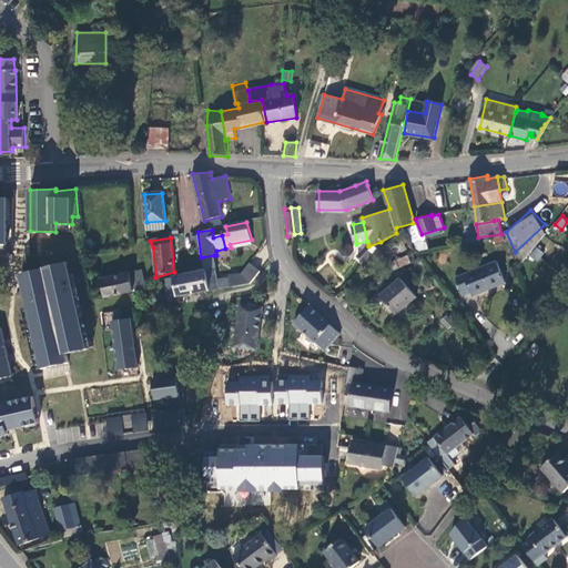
[(253,244),(252,240),(230,244),(231,247),(231,249),(253,244)]
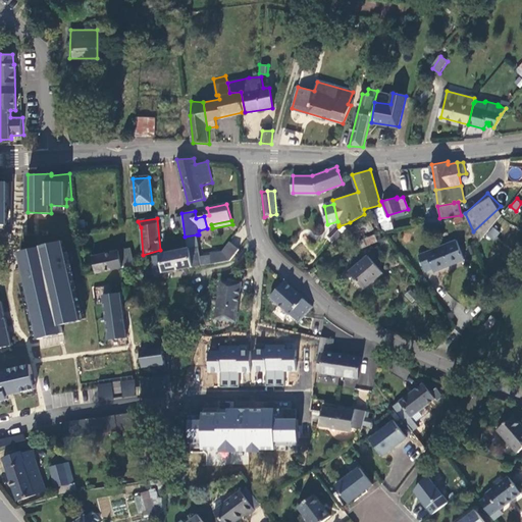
[(338,224),(336,227),(342,231),(350,222),(338,226),(338,224)]
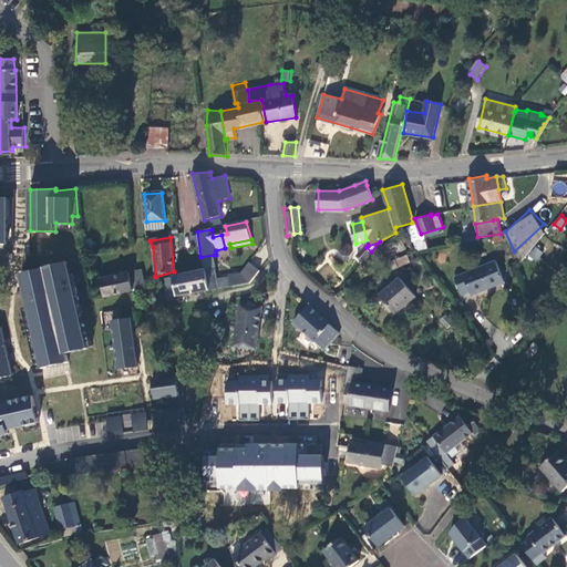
[(537,245),(531,254),(537,259),(544,250),(537,245)]
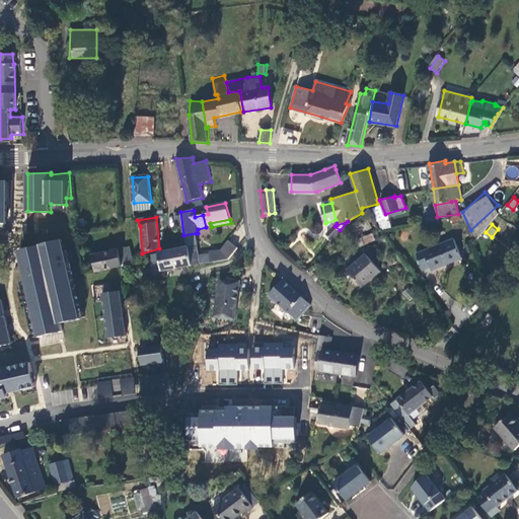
[(326,233),(332,238),(340,230),(335,226),(326,233)]
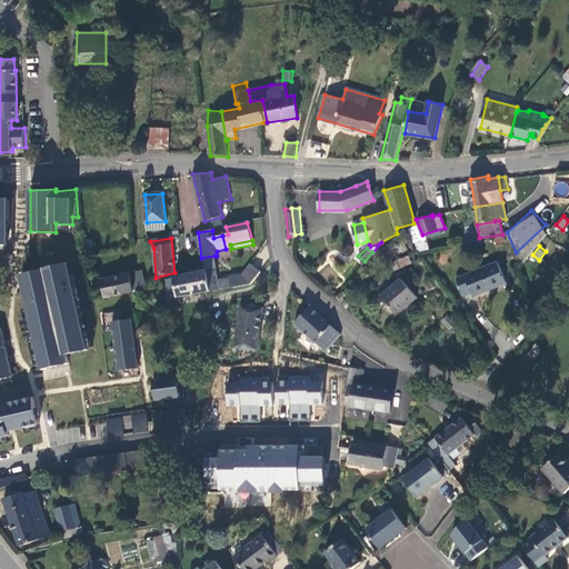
[(205,266),(216,263),(215,256),(201,258),(205,266)]
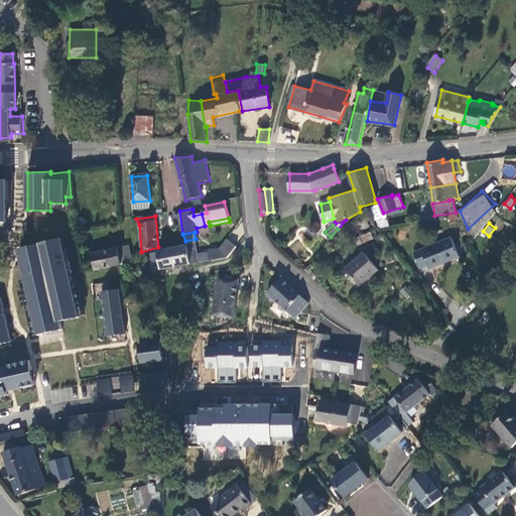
[(362,244),(373,239),(370,232),(359,236),(362,244)]
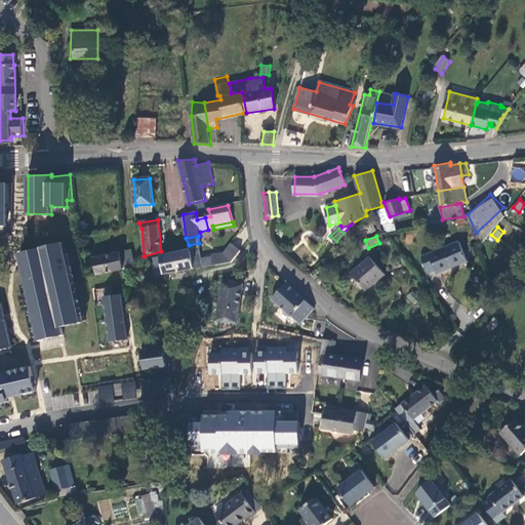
[(225,250),(212,253),(213,256),(214,265),(234,260),(243,249),(234,242),(225,250)]
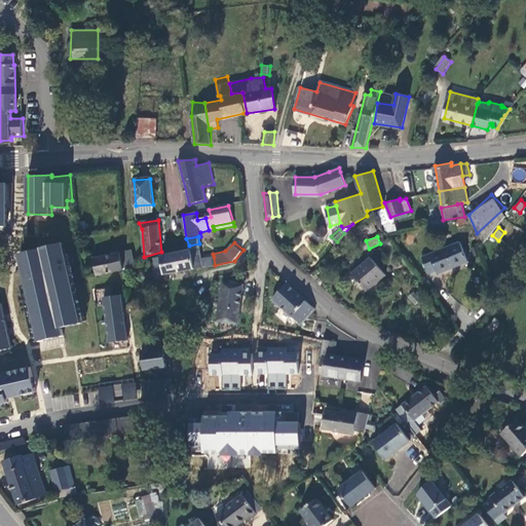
[(462,242),(423,256),(431,278),(440,276),(438,272),(470,262),(462,242)]
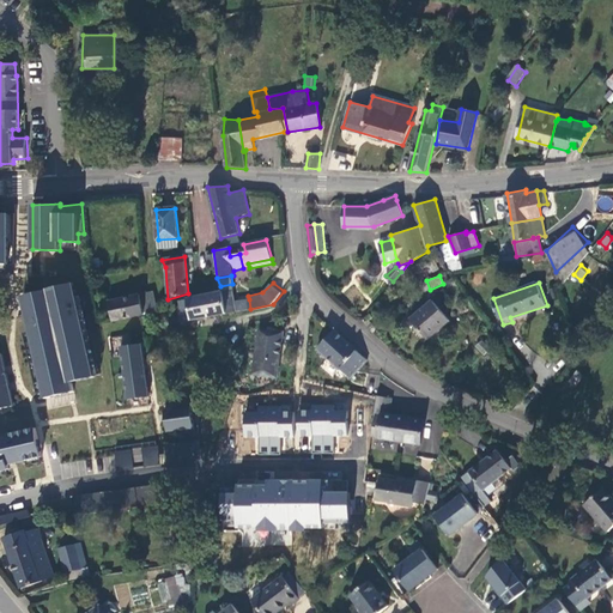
[(50,310),(28,315),(47,398),(73,390),(72,381),(95,376),(73,284),(46,290),(50,310)]
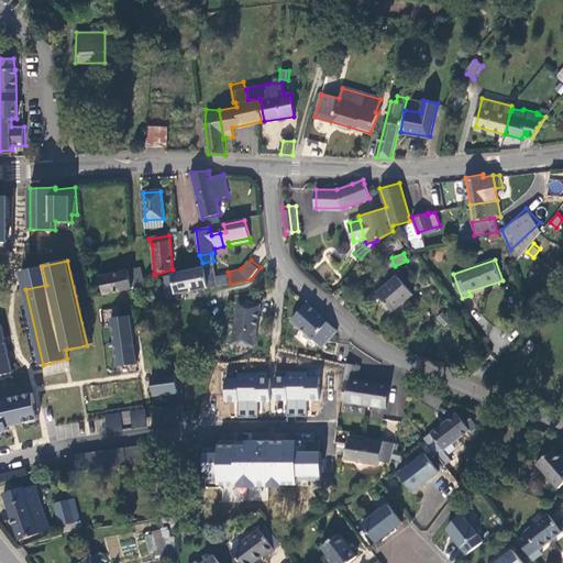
[(177,294),(209,287),(208,279),(208,278),(207,273),(207,269),(206,267),(205,268),(173,275),(177,294)]
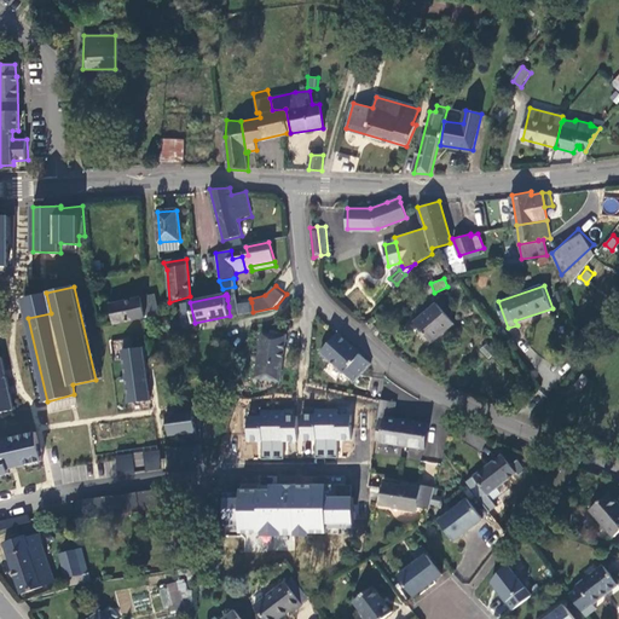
[(109,305),(114,324),(160,313),(155,295),(109,305)]
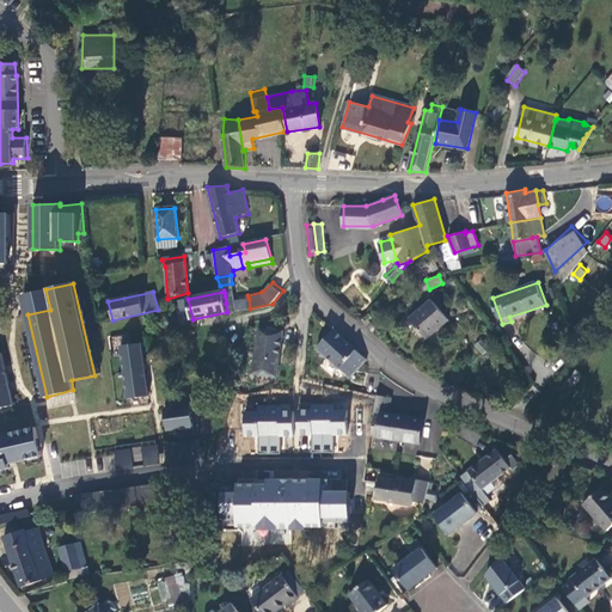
[(49,305),(47,294),(36,297),(38,307),(49,305)]
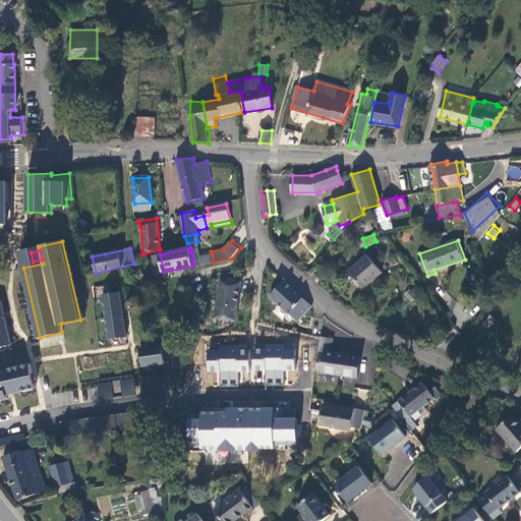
[(362,286),(383,271),(368,253),(348,270),(362,286)]
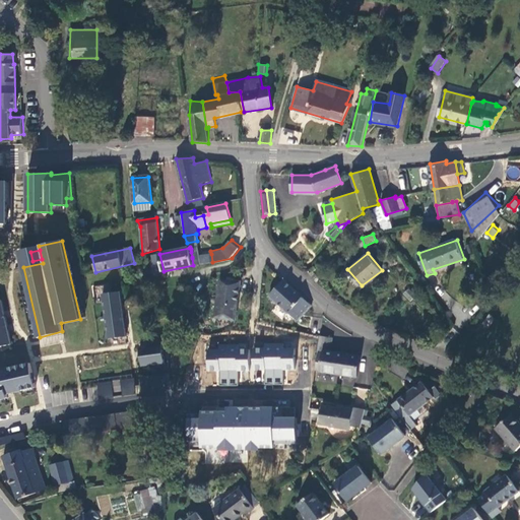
[(211,254),(200,257),(202,264),(212,262),(211,254)]
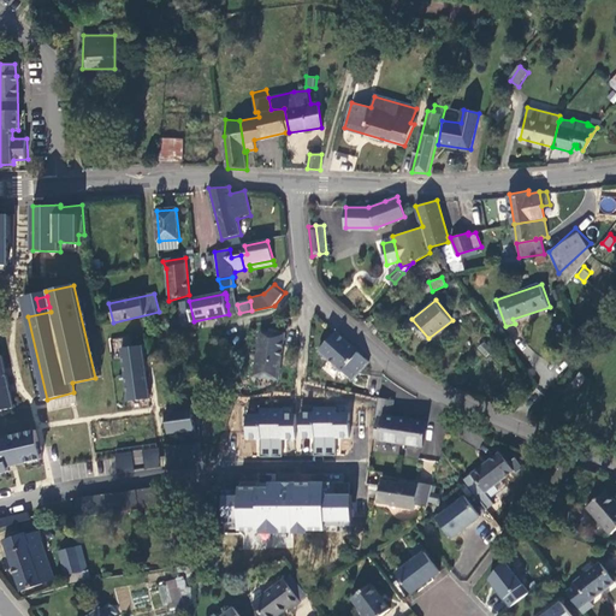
[(240,313),(237,304),(227,306),(229,314),(240,313)]
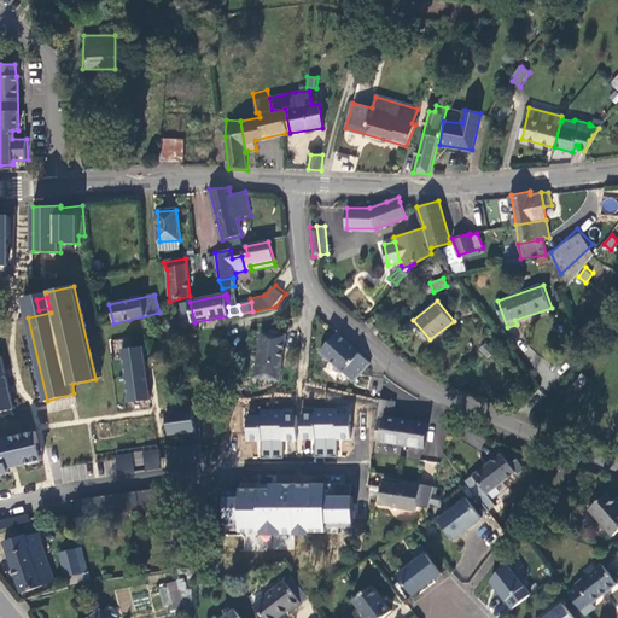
[(369,361),(337,330),(320,349),(351,379),(369,361)]
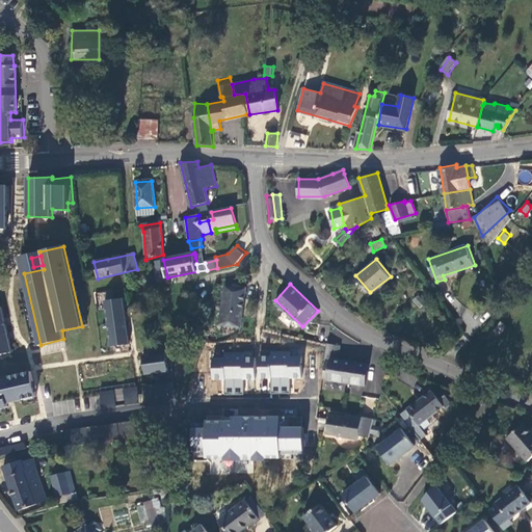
[(228,287),(221,325),(241,328),(246,290),(228,287)]
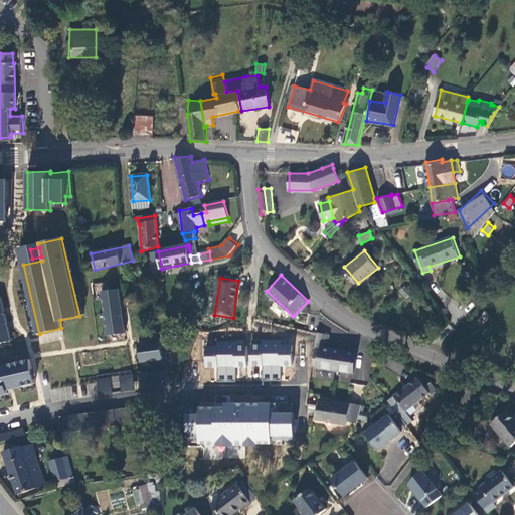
[(103,292),(109,336),(127,333),(121,290),(103,292)]
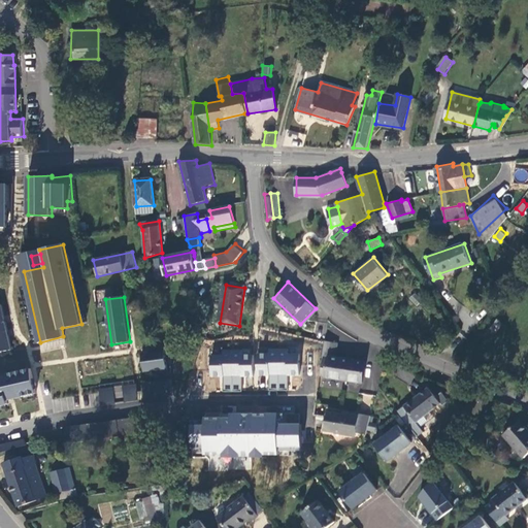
[(2,305),(0,305),(0,353),(12,350),(2,305)]
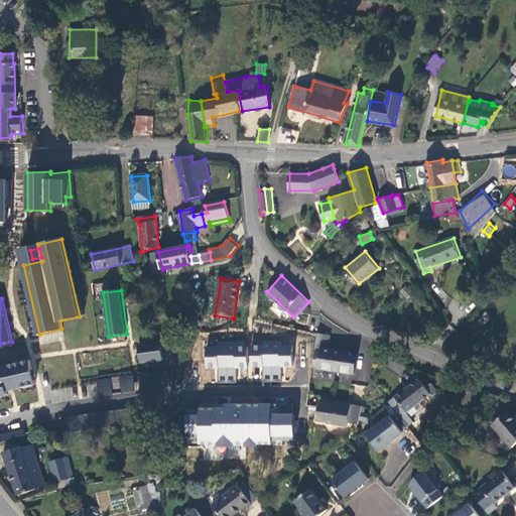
[(308,346),(315,347),(317,334),(317,333),(310,332),(308,346)]
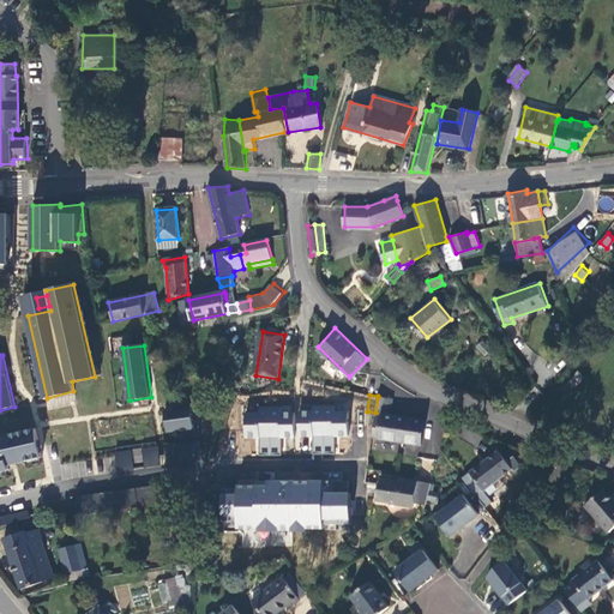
[(392,399),(378,397),(375,413),(377,413),(383,415),(383,413),(391,414),(392,399)]
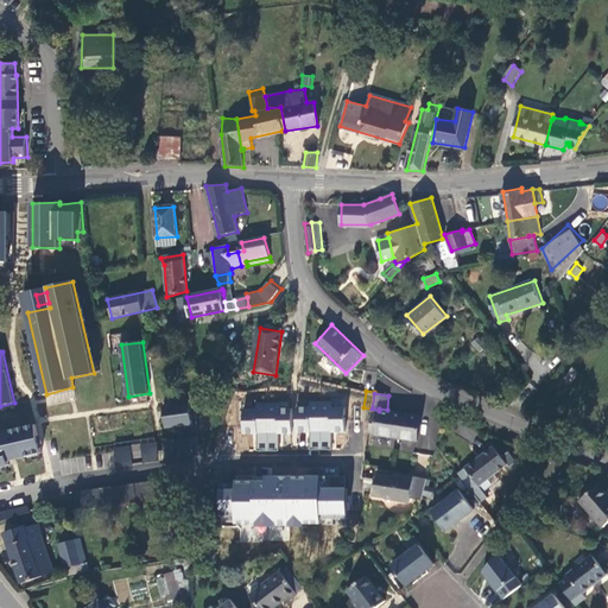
[(296,406),(297,434),(309,432),(310,449),(331,449),(330,432),(344,432),(346,406),(331,407),(331,401),(309,400),(308,406),(296,406)]
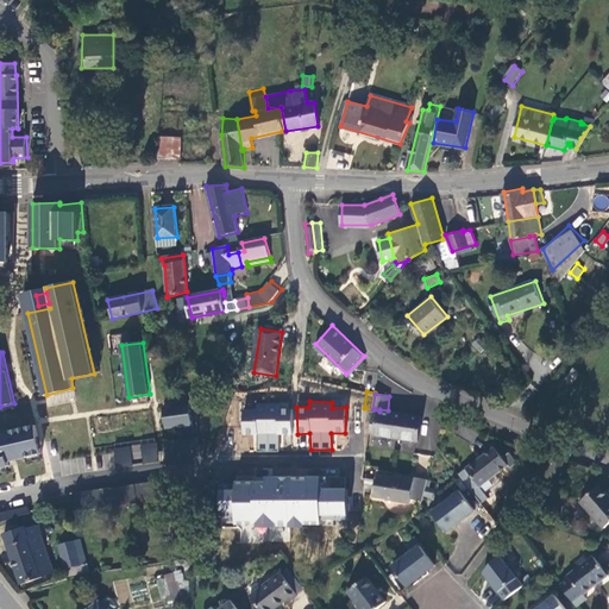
[(243,405),(244,409),(244,435),(255,435),(255,451),(283,450),(283,434),(292,434),(289,403),(243,405)]
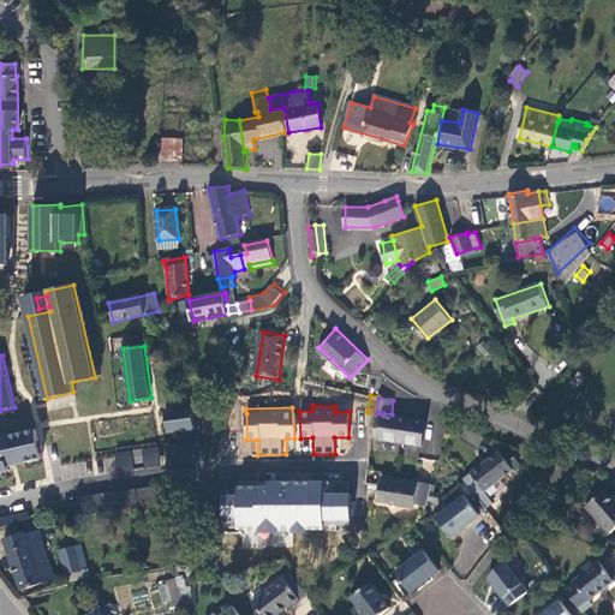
[(196,430),(193,408),(167,412),(169,434),(196,430)]
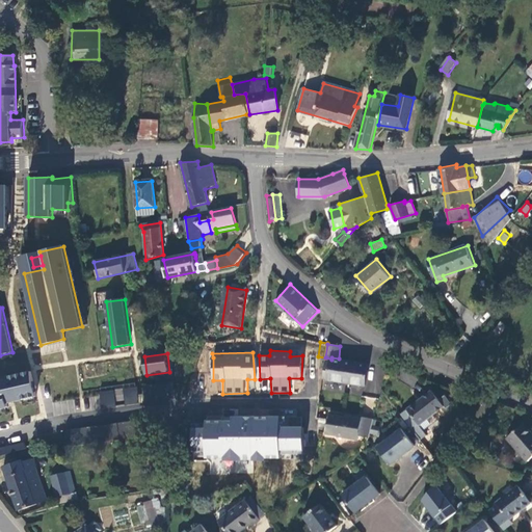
[(326,357),(325,357),(322,377),(329,377),(329,378),(344,380),(365,384),(369,364),(339,358),(331,357),(331,360),(326,357)]
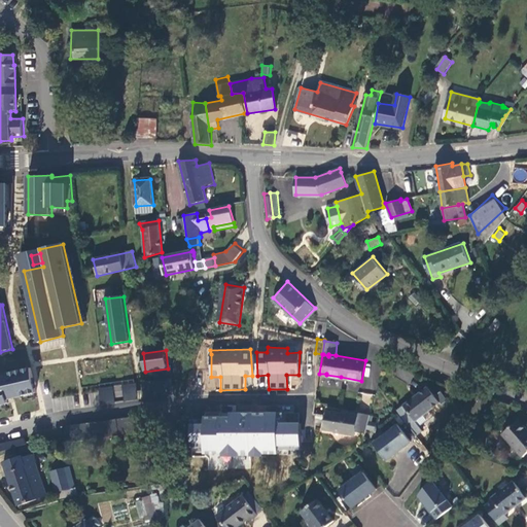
[(0,407),(10,405),(9,400),(39,393),(33,370),(0,376),(0,407)]
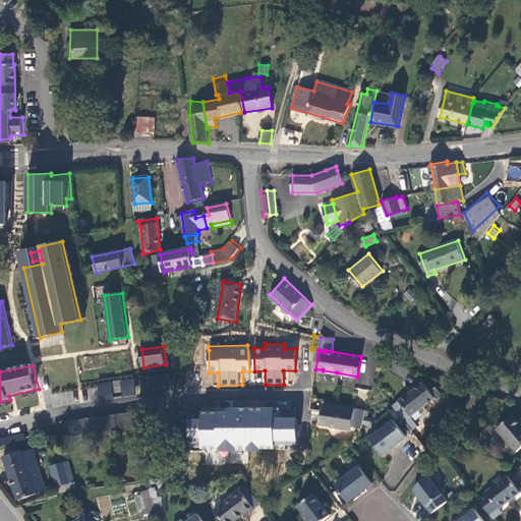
[(165,378),(167,390),(174,389),(172,377),(165,378)]
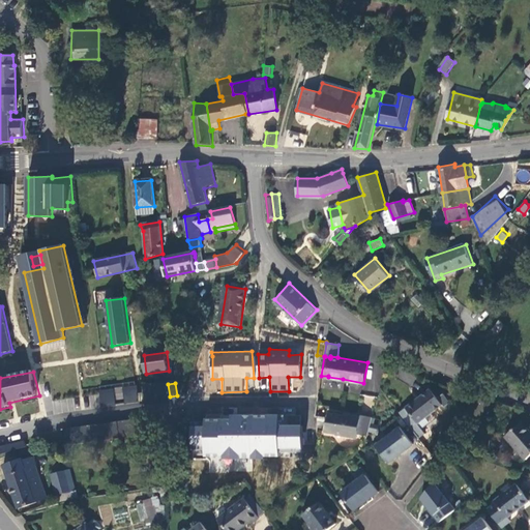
[(162,385),(164,398),(170,396),(168,384),(162,385)]
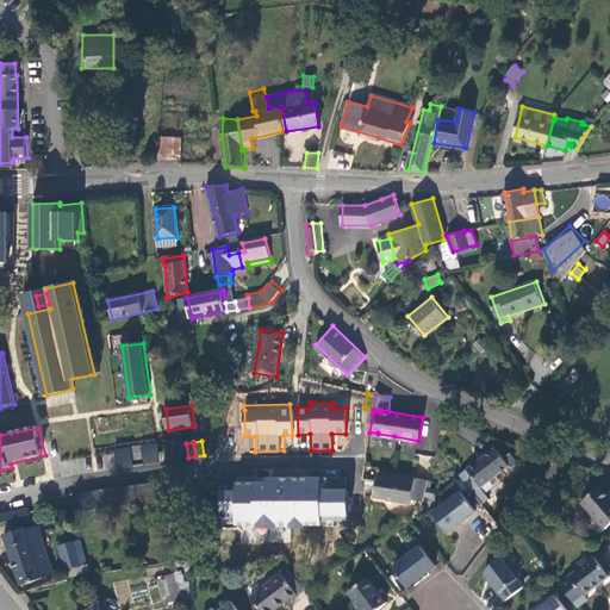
[(178,444),(180,459),(188,458),(186,443),(178,444)]
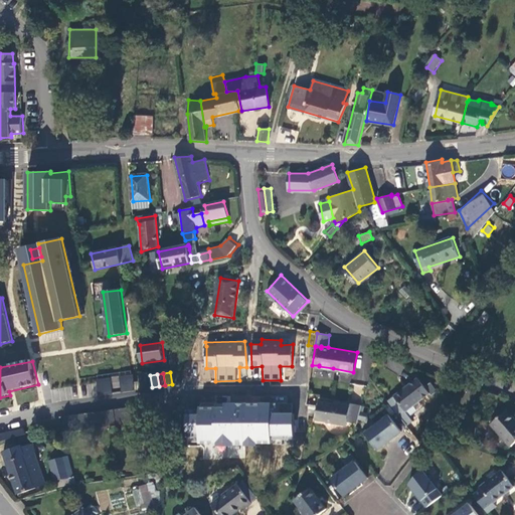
[(142,376),(143,389),(152,387),(150,375),(142,376)]
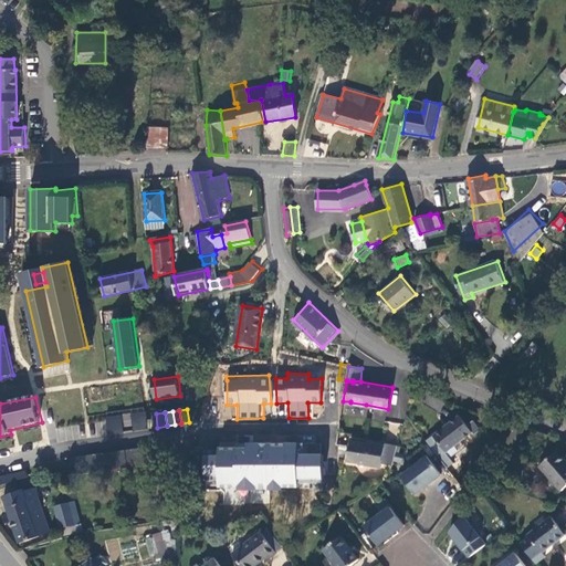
[(143,416),(144,429),(152,428),(149,415),(143,416)]
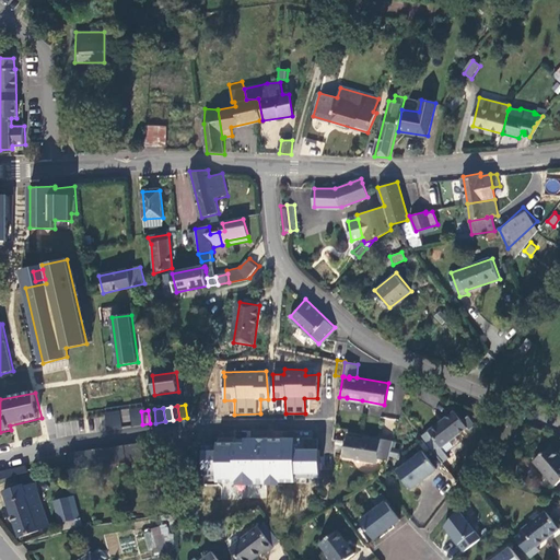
[(133,412),(136,426),(142,424),(141,411),(133,412)]
